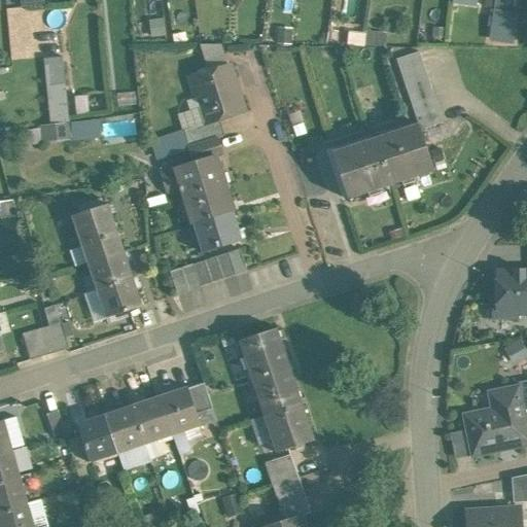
[(519,0),(495,0),(494,9),(518,11),(519,0)]
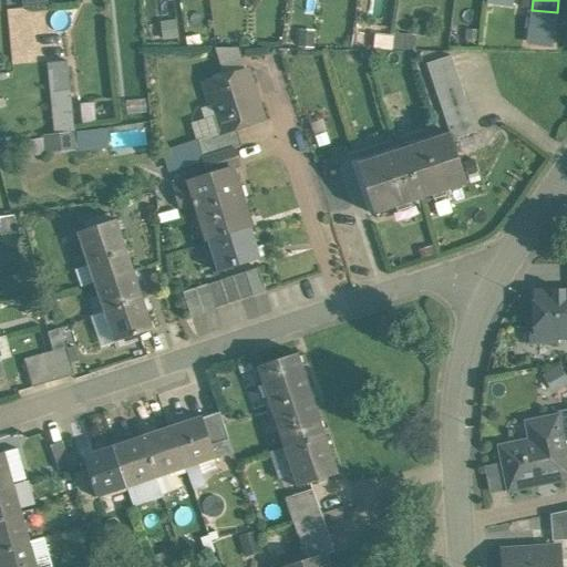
[(362,49),(393,48),(392,34),(362,35),(362,49)]
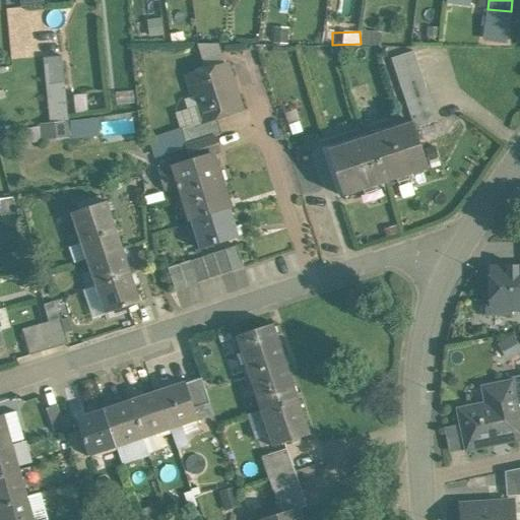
[(169,43),(169,35),(159,35),(159,44),(169,43)]
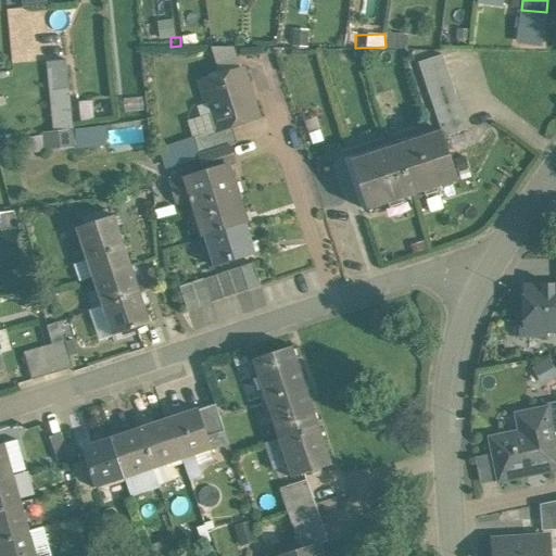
[(238,61),(234,42),(209,49),(212,66),(238,61)]
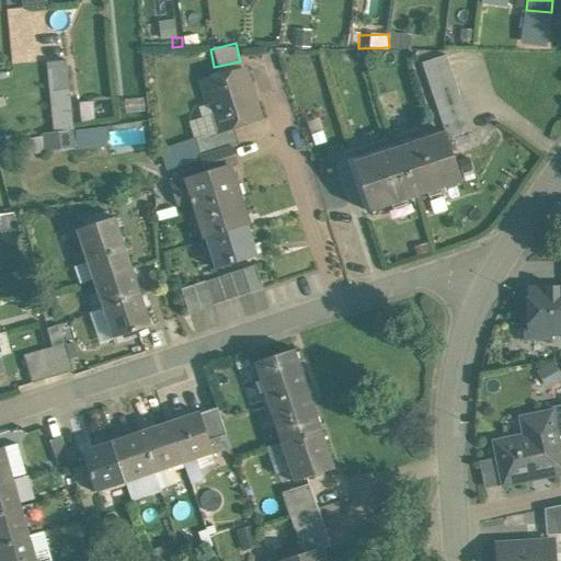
[(471,130),(446,55),(422,63),(445,132),(447,138),(471,130)]
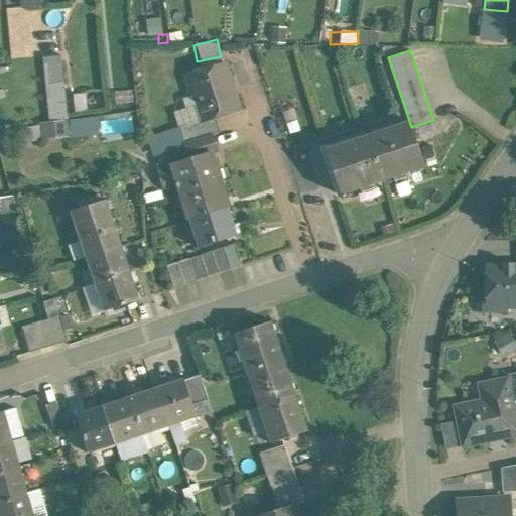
[(98,114),(68,117),(62,53),(43,54),(49,121),(33,122),(34,138),(99,132),(98,114)]
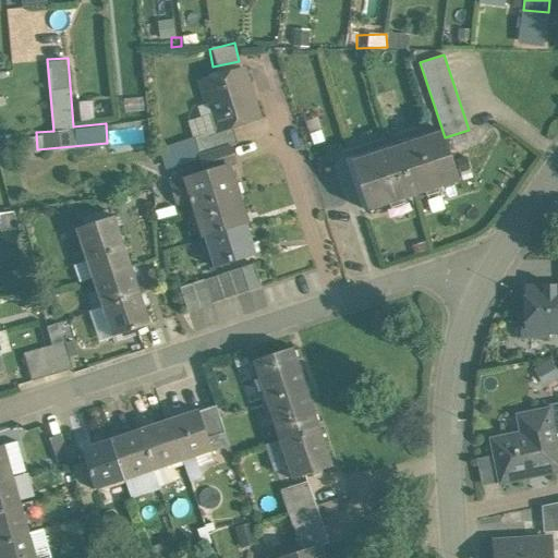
[(242,70),(214,79),(215,84),(213,89),(208,91),(213,102),(209,108),(211,116),(217,118),(220,130),(221,131),(232,128),(257,119),(242,70)]
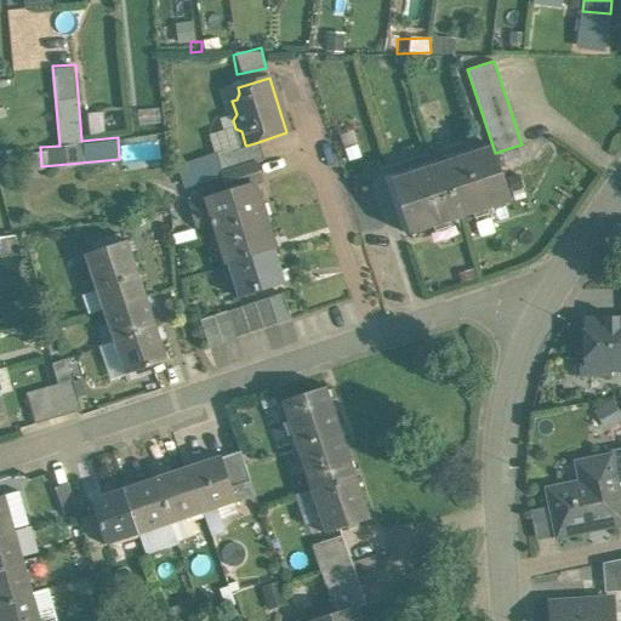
[(91,131),(104,130),(102,110),(90,112),(91,131)]
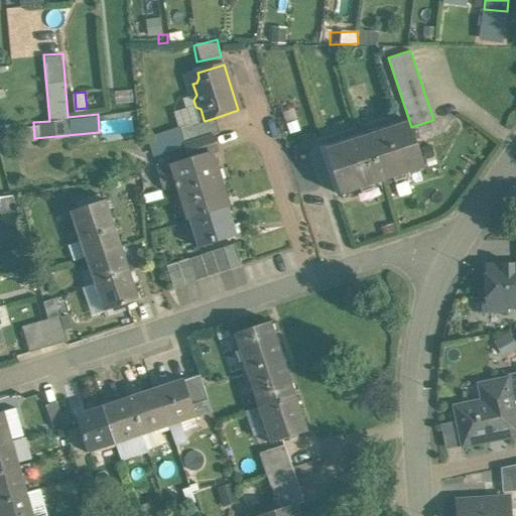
[(204,120),(180,127),(185,143),(213,135),(220,133),(215,118),(205,121),(204,120)]
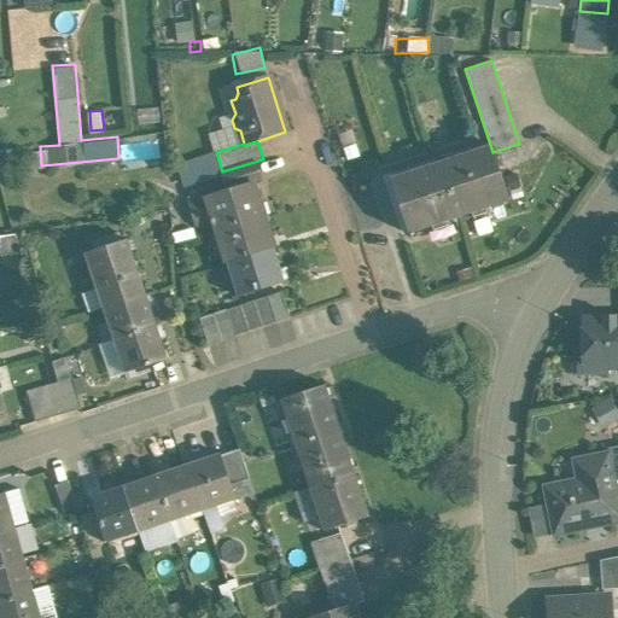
[(490,145),(390,179),(408,233),(432,226),(433,231),(448,226),(447,221),(471,213),(473,217),(488,214),(485,208),(509,200),(493,152),(490,145)]
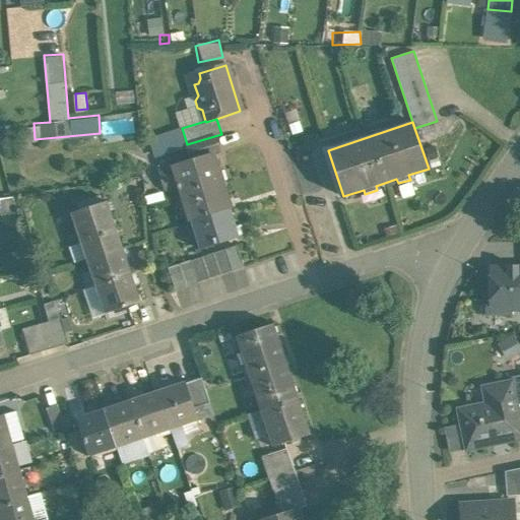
[(214,136),(187,144),(192,160),(213,153),(219,152),(214,136)]
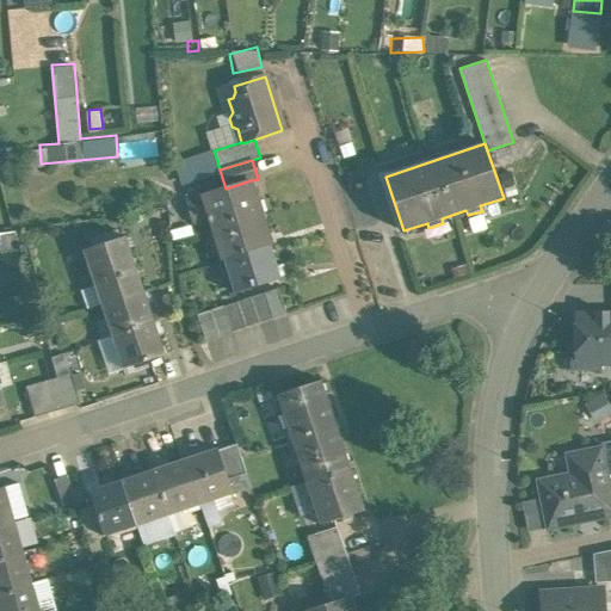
[(226,189),(205,195),(205,196),(187,201),(195,222),(211,216),(215,228),(260,214),(251,180),(226,189)]
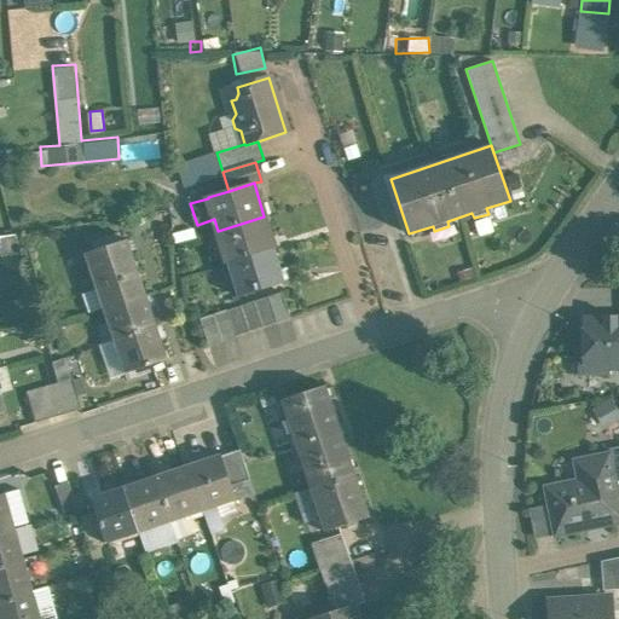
[(264,217),(218,231),(227,264),(275,249),(264,217)]
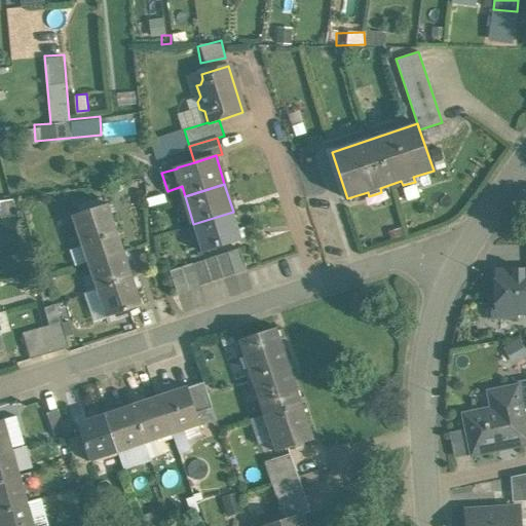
[(72,216),(80,240),(116,229),(108,203),(72,216)]
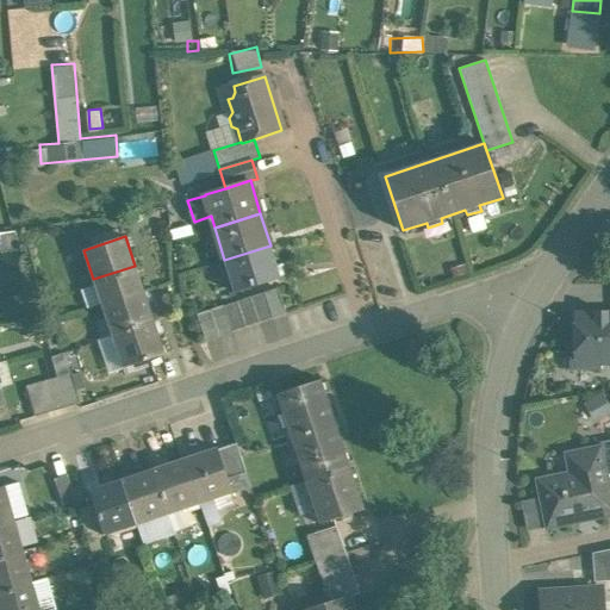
[(271,246),(224,260),(235,294),(281,280),(271,246)]
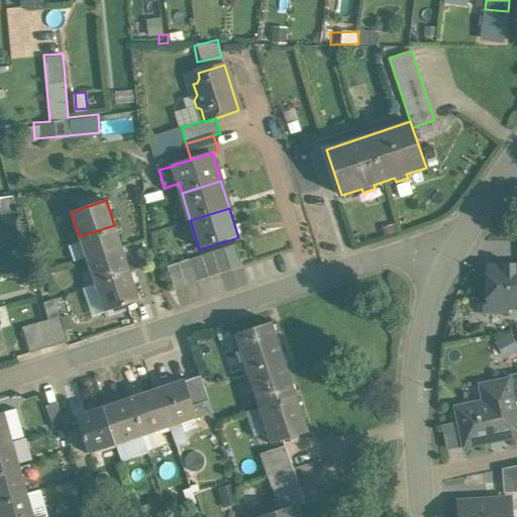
[(79,236),(87,257),(121,246),(114,225),(79,236)]
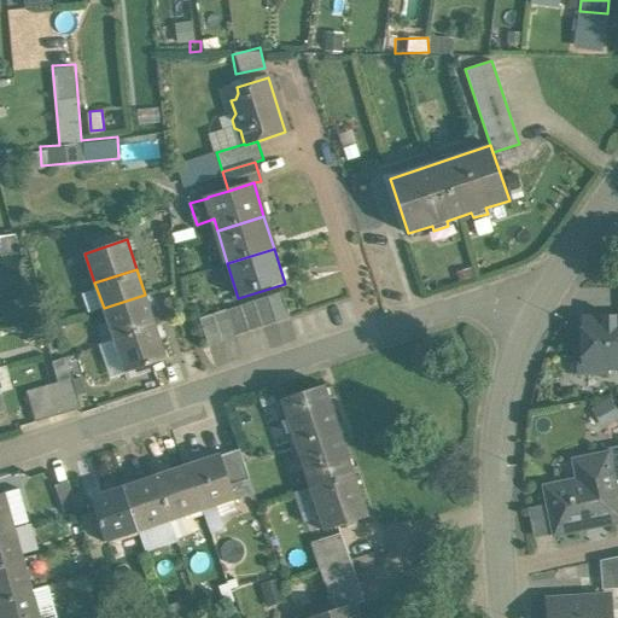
[(290,318),(281,291),(268,296),(277,322),(290,318)]
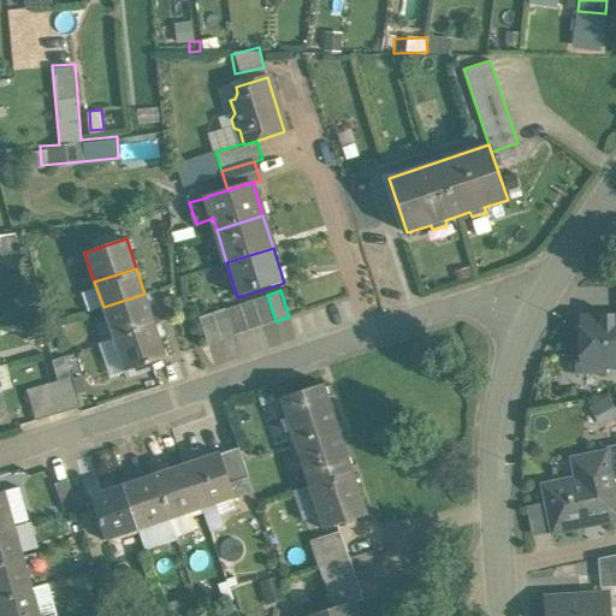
[(144,294),(104,307),(114,339),(155,325),(144,294)]
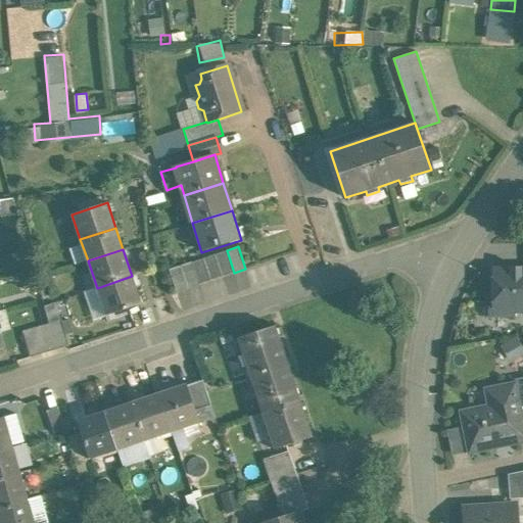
[(234,273),(227,250),(215,254),(223,277),(234,273)]
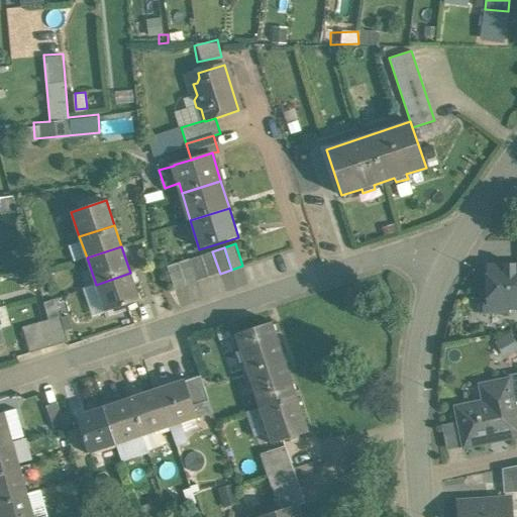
[(212,251),(201,254),(209,278),(220,274),(212,251)]
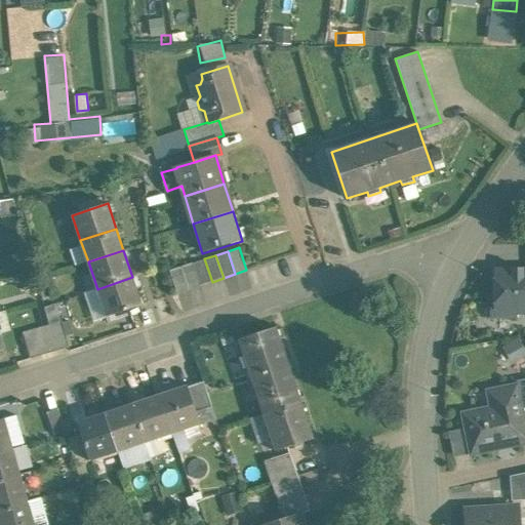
[(212,282),(204,258),(193,263),(200,286),(212,282)]
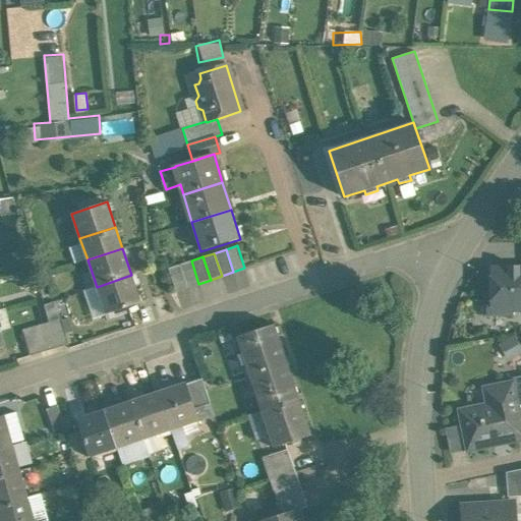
[(191,261),(179,265),(187,287),(198,284),(191,261)]
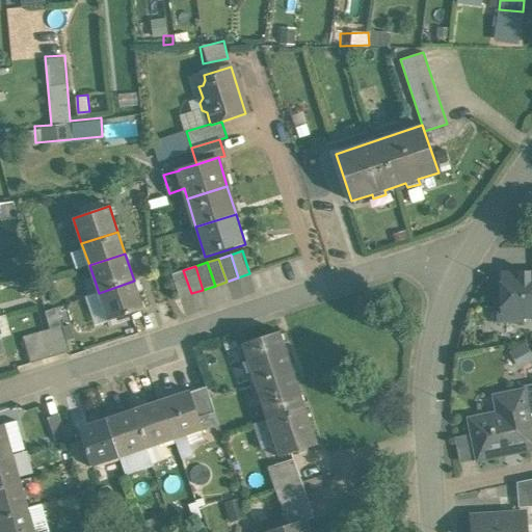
[(191,293),(183,270),(171,274),(180,297),(191,293)]
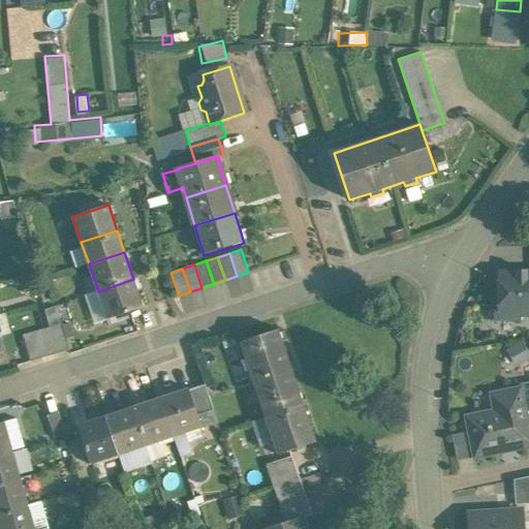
[(528,270),(498,271),(498,304),(494,305),(494,320),(521,320),(521,316),(528,315),(528,270)]
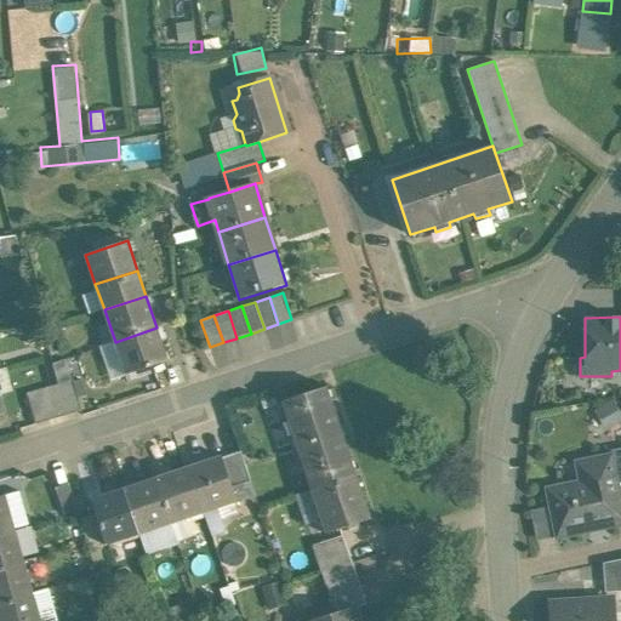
[(157,328),(115,342),(126,375),(167,360),(157,328)]
